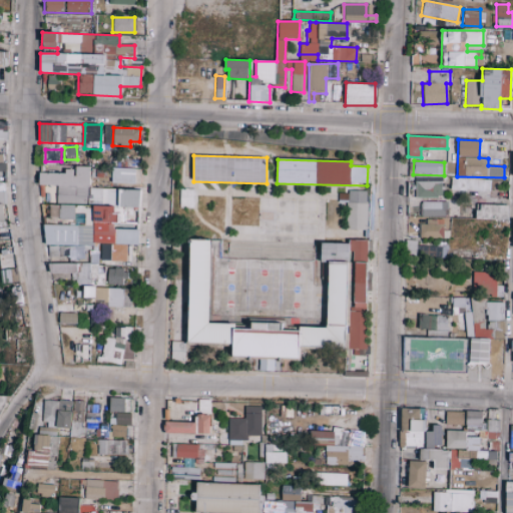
[(38,172),(38,185),(56,185),(56,203),(86,204),(87,166),(74,166),(74,169),(64,169),(64,172),(38,172)]
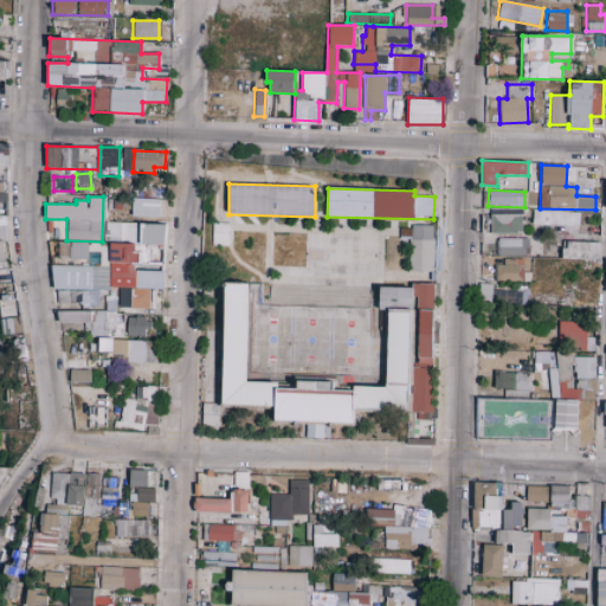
[(165,199),(131,198),(131,216),(163,217),(165,199)]
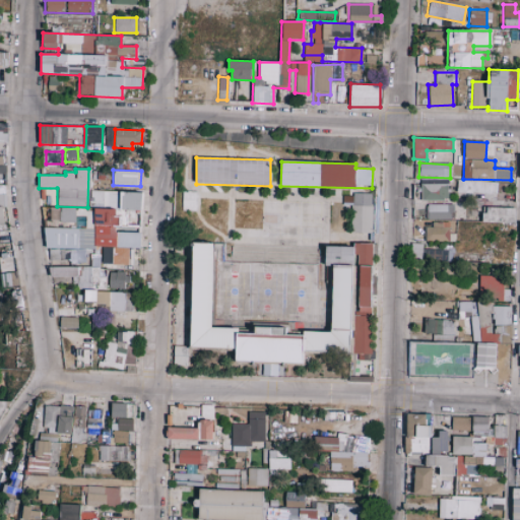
[(496,182),(456,181),(456,194),(496,196),(496,182)]
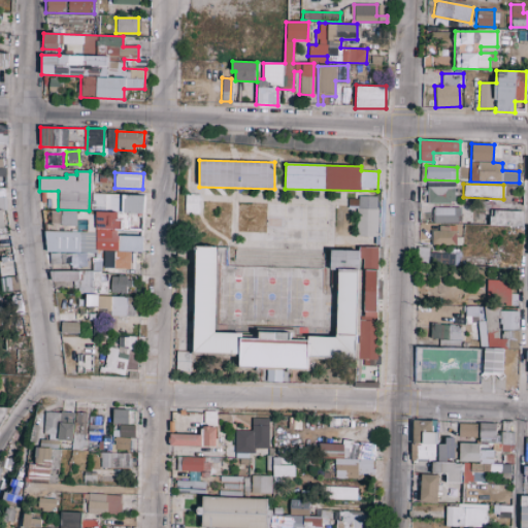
[(454,187),(427,187),(427,203),(454,203),(454,187)]
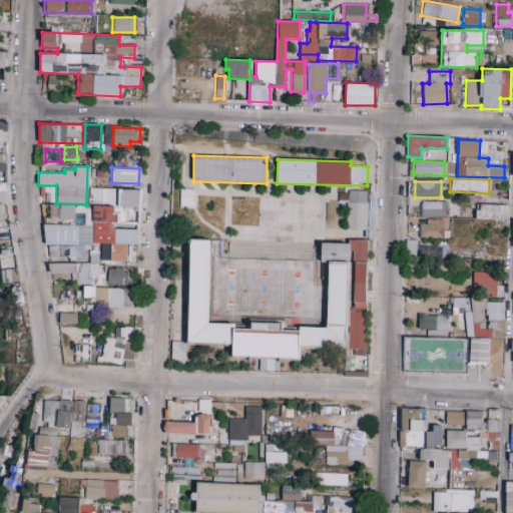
[(178,207),(192,208),(192,189),(179,188),(178,207)]
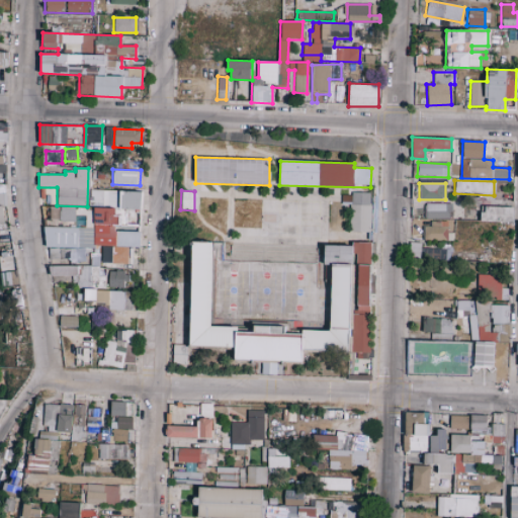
[(370,195),(350,195),(349,232),(370,232),(370,195)]
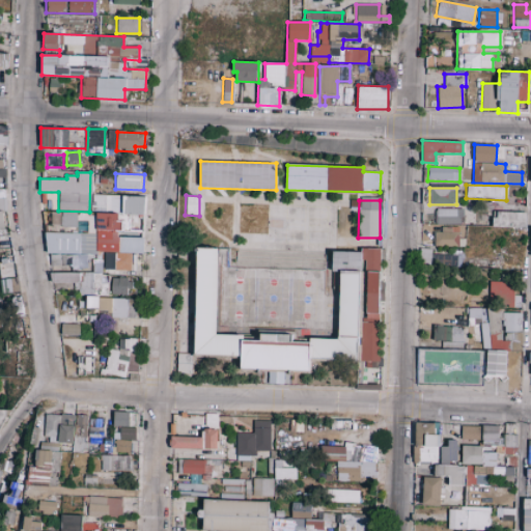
[(435,223),(463,224),(463,208),(435,208),(435,223)]
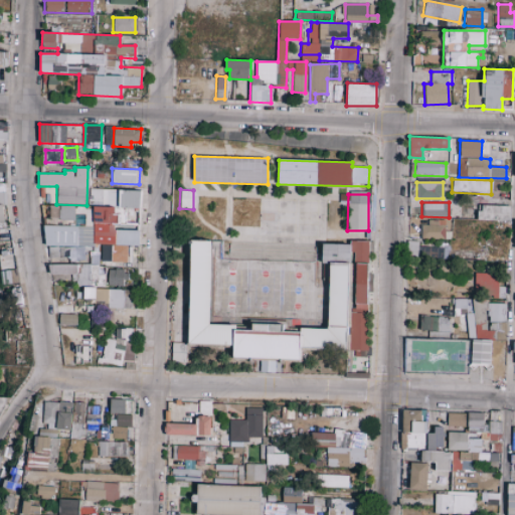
[(509,206),(479,205),(479,220),(509,221),(509,206)]
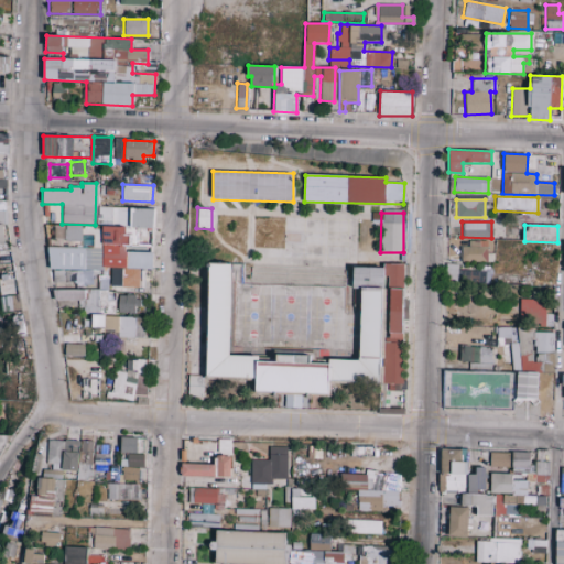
[(461,262),(487,261),(486,240),(467,241),(467,246),(459,247),(461,262)]
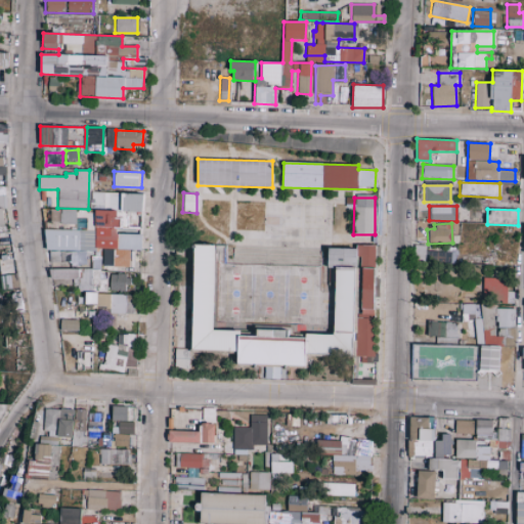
[(334,334),(259,332),(243,338),(239,331),(214,330),(216,245),(195,245),(192,350),(238,351),(237,364),(264,365),(264,379),(279,379),(279,366),(306,367),(307,354),(353,356),(360,362),(373,362),(374,316),(355,316),(360,309),(370,310),(373,309),(375,248),(329,247),(328,268),(336,268),(334,334)]
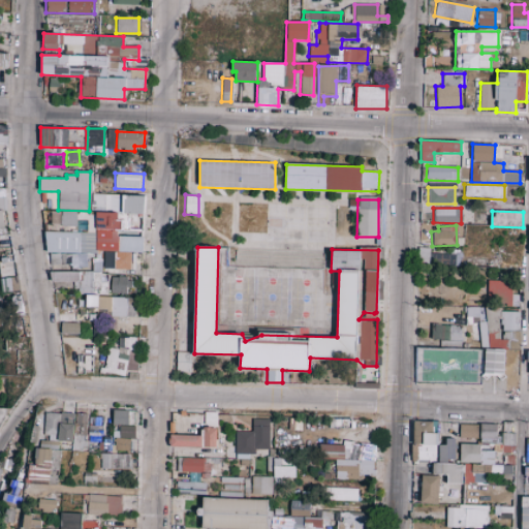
[(429,248),(418,248),(417,262),(428,263),(429,248)]
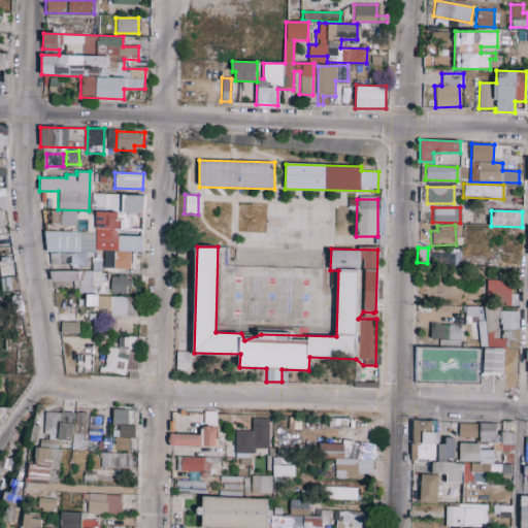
[(431,263),(452,265),(453,254),(432,253),(431,263)]
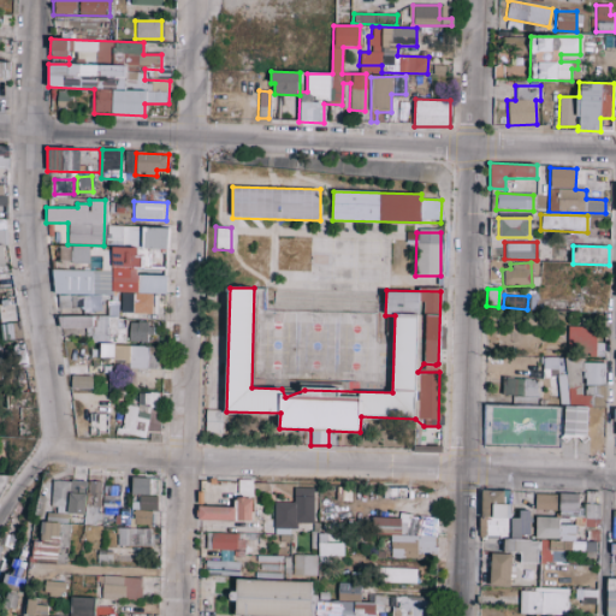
[(81,296),(58,296),(58,307),(81,307),(81,296)]
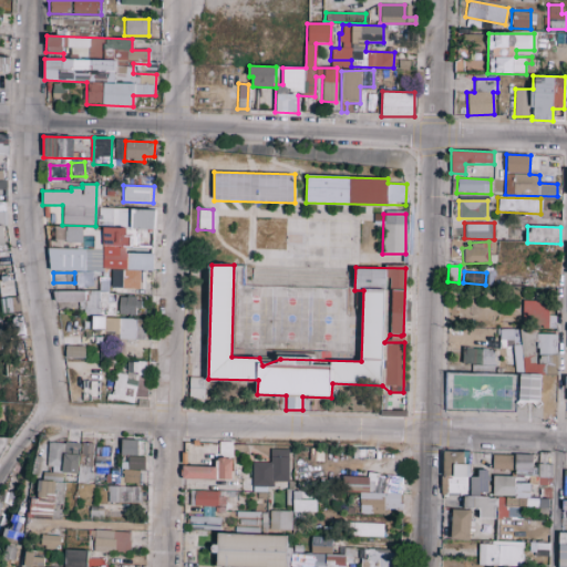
[(0,277),(0,308),(0,312),(16,311),(13,276),(0,277)]
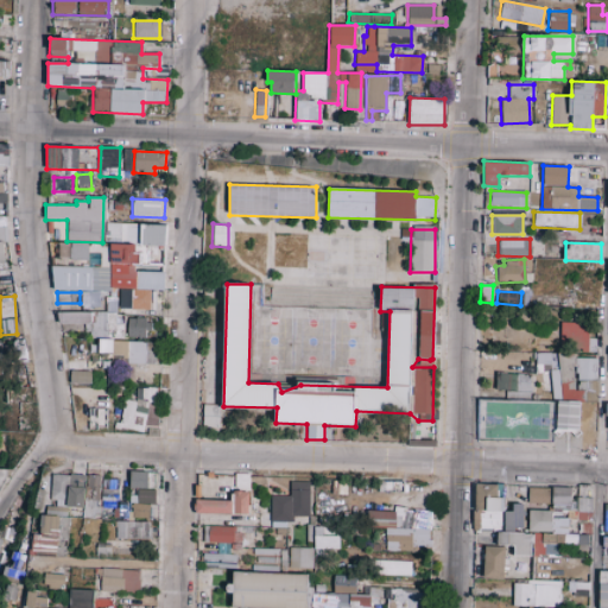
[(154,339),(120,339),(120,312),(58,312),(58,323),(90,323),(90,339),(99,339),(97,354),(127,354),(127,363),(154,363),(154,339)]
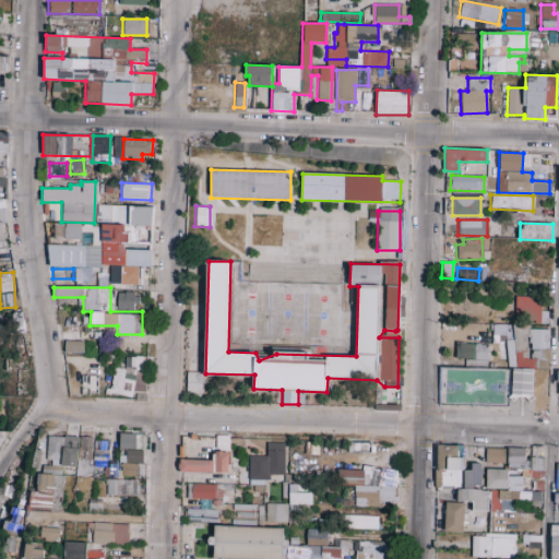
[(116,309),(137,310),(137,294),(116,293),(116,309)]
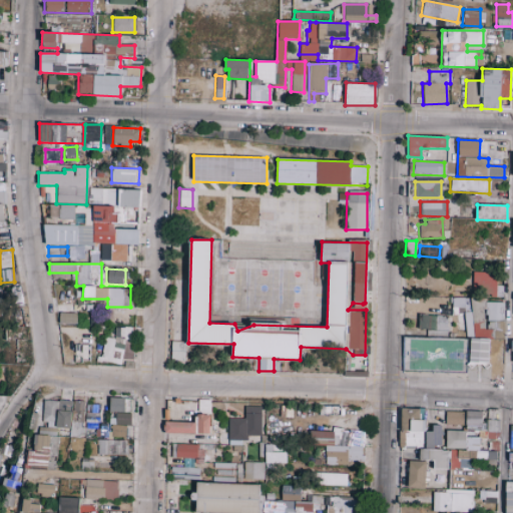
[(495,272),(471,272),(472,295),(502,295),(501,286),(496,286),(495,272)]
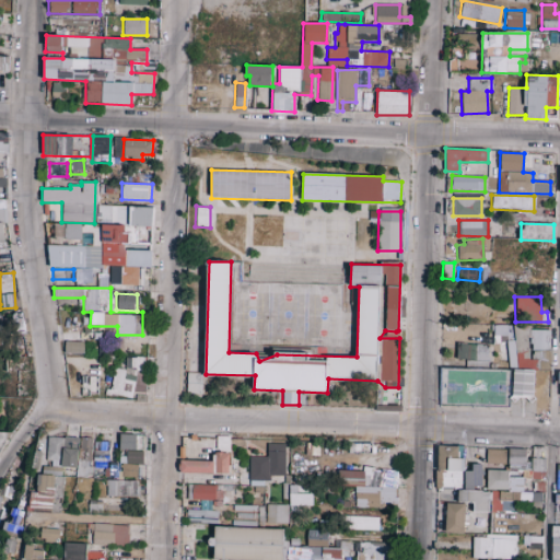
[(512,396),(533,396),(533,369),(549,369),(550,351),(528,351),(528,325),(514,324),(514,341),(506,341),(506,360),(513,360),(512,396)]
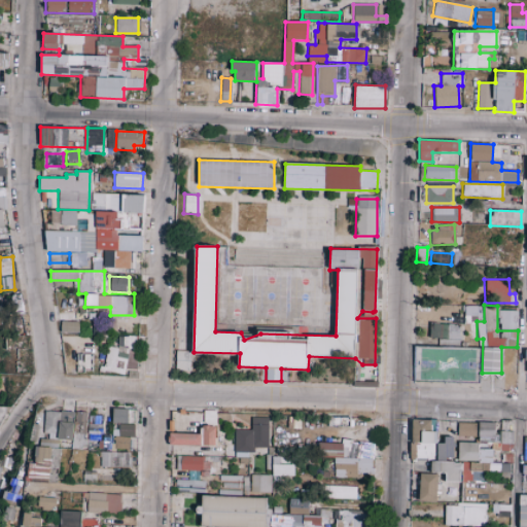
[(463,306),(464,316),(480,316),(479,306),(463,306)]
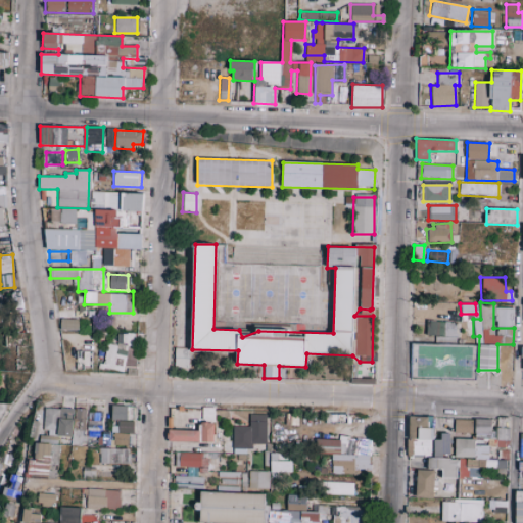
[(512,307),(495,307),(495,327),(512,327),(512,307)]
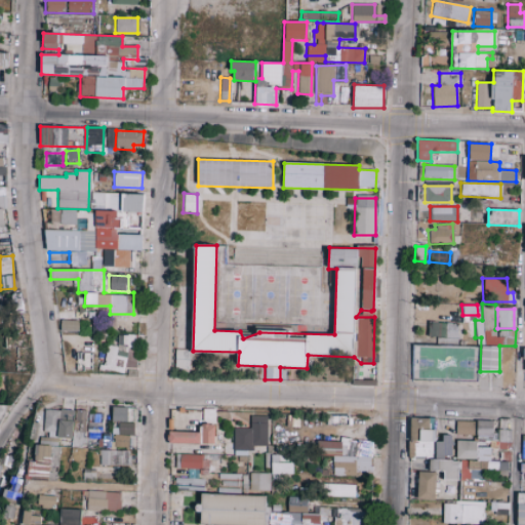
[(78,320),(61,320),(61,331),(78,331),(78,320)]
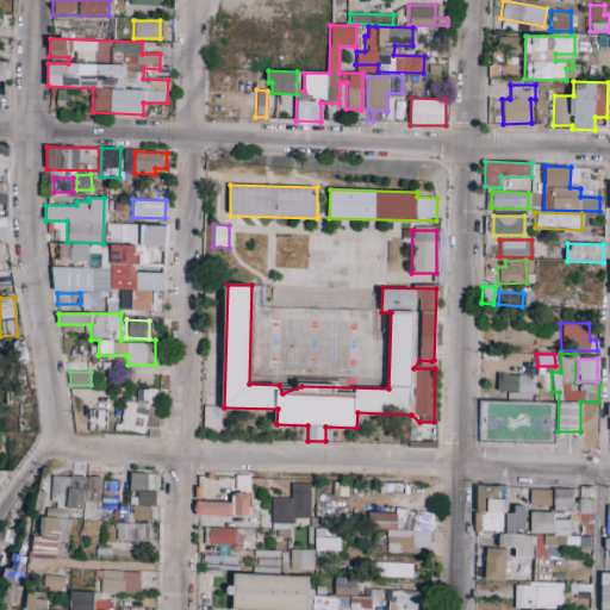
[(531,398),(531,375),(497,374),(496,391),(506,391),(506,397),(531,398)]
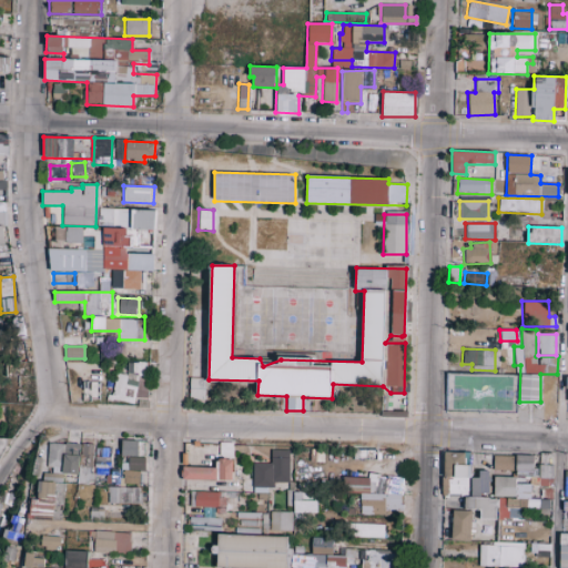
[(127,362),(127,374),(112,374),(111,402),(135,403),(135,398),(146,399),(148,363),(127,362)]
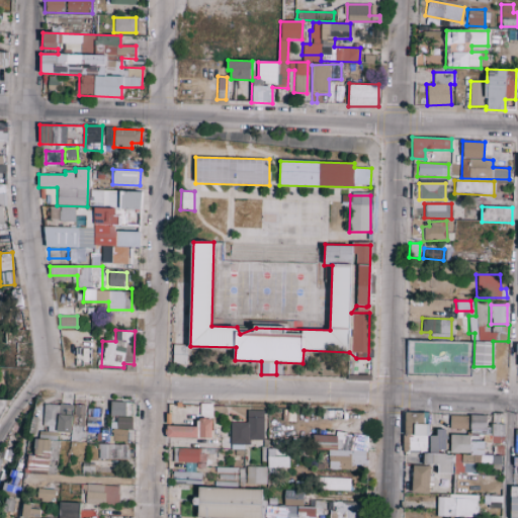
[(468,341),(421,342),(421,345),(438,345),(438,350),(429,350),(429,357),(421,357),(421,353),(417,353),(417,363),(423,362),(423,372),(468,372),(468,341)]
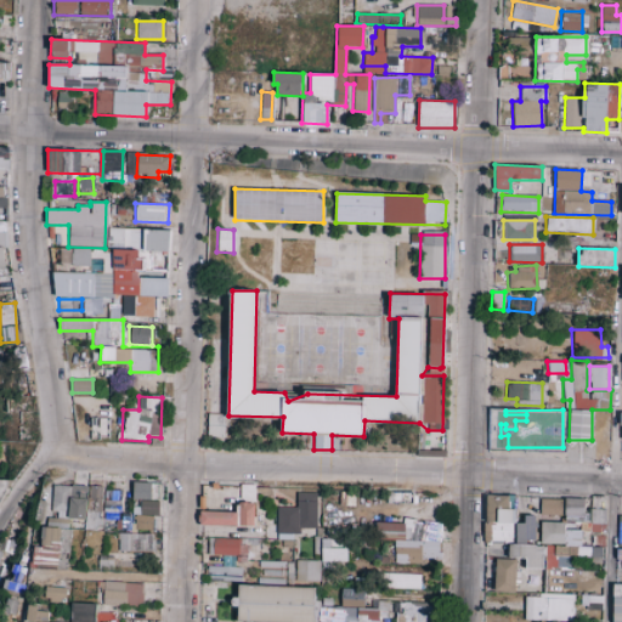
[(225,413),(208,413),(208,437),(225,437),(225,413)]
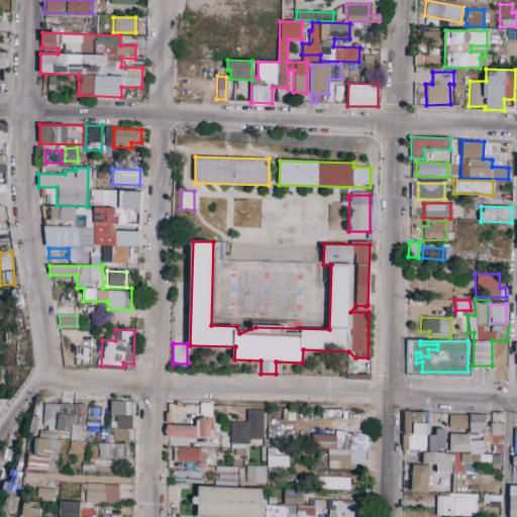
[(130,401),(110,401),(110,414),(129,415),(130,401)]
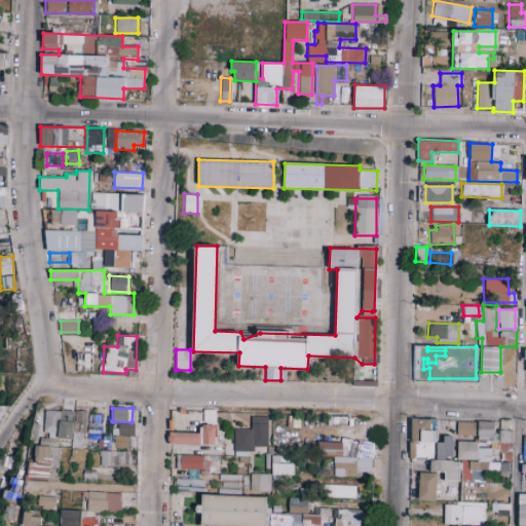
[(216,410),(202,410),(202,433),(168,433),(168,444),(215,445),(216,410)]
